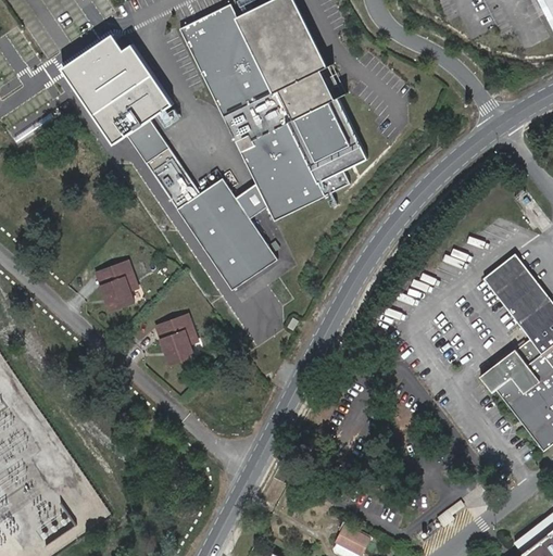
[(227,4),(178,29),(254,184),(264,205),(272,220),(348,184),(340,169),(365,158),(321,67),(327,66),(293,0),(264,0),(233,15),(227,4)]
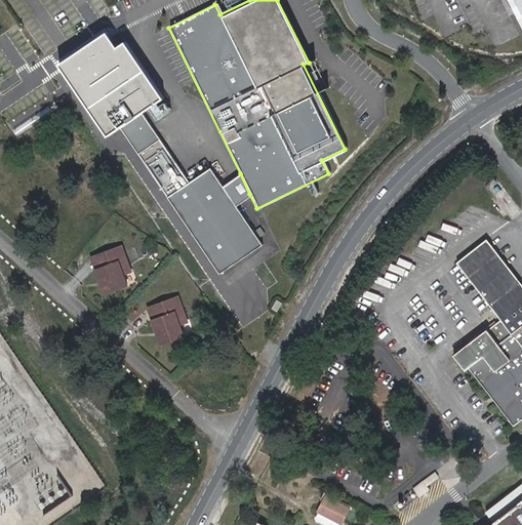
[(521,0),(506,0),(521,31),(521,0)]
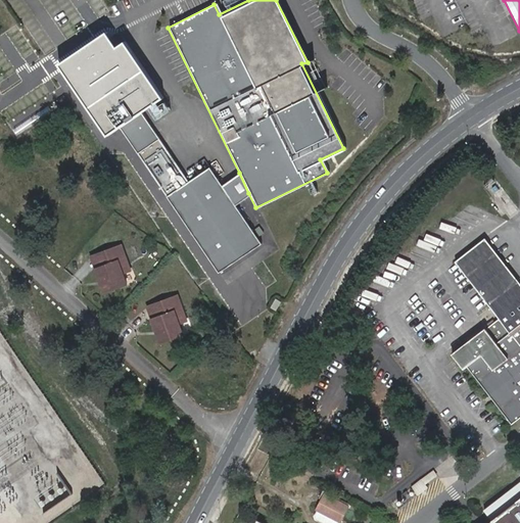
[(104,31),(57,63),(106,135),(117,128),(139,112),(161,98),(123,42),(115,47),(104,31)]
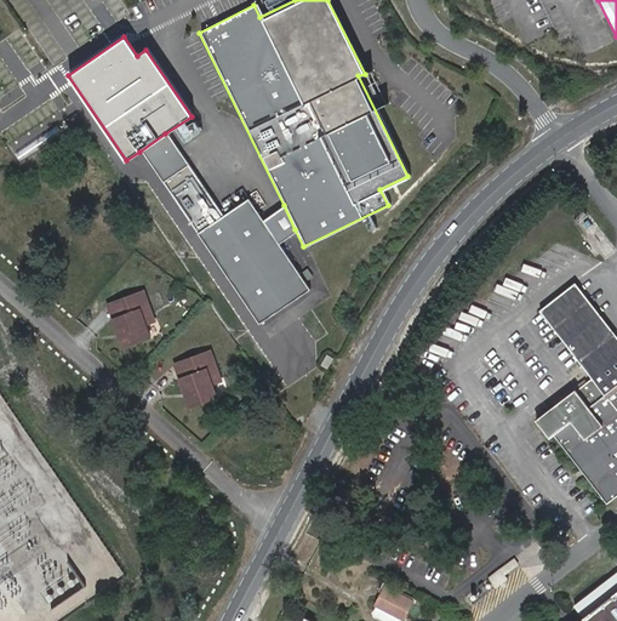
[(165,134),(140,152),(255,325),(307,290),(274,244),(295,229),(284,205),(258,222),(243,199),(218,215),(165,134)]
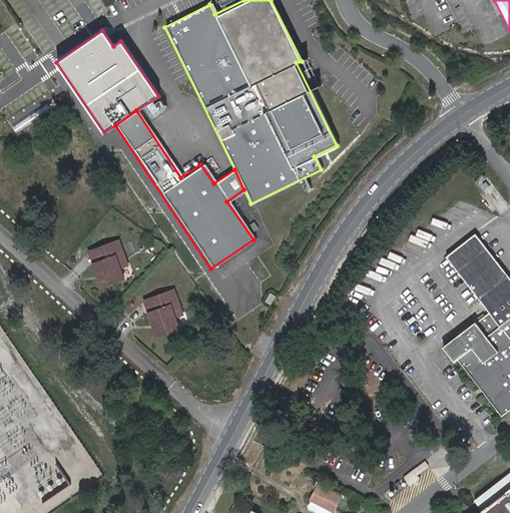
[(168,150),(175,161),(180,158),(173,147),(168,150)]
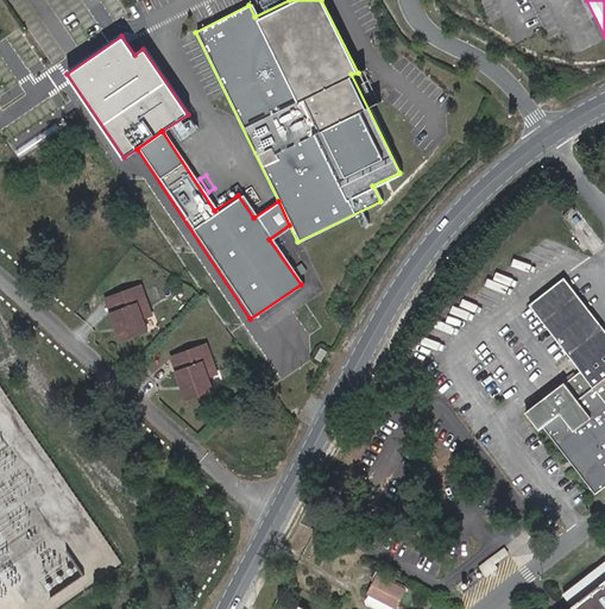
[(539,206),(530,209),(539,225),(546,220),(539,206)]
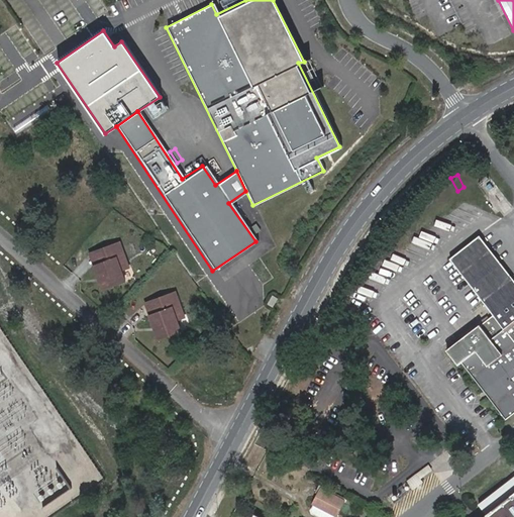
[(513,283),(477,235),(447,259),(447,260),(491,314),(444,350),(455,365),(458,363),(504,420),(513,411),(513,283)]
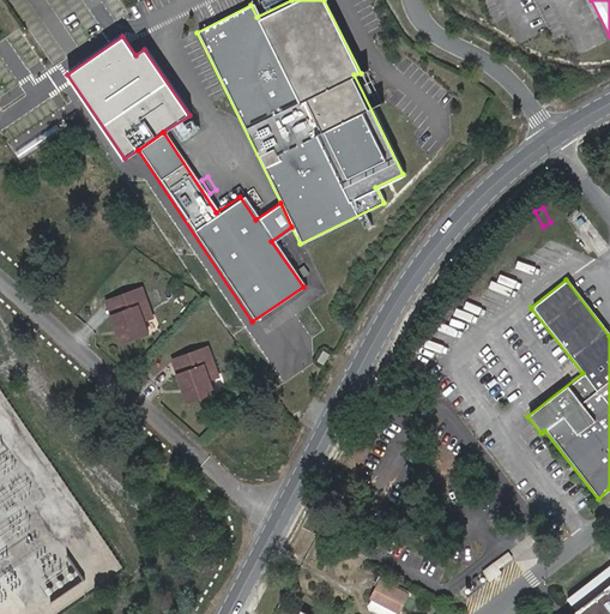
[(109,318),(115,333),(122,331),(124,335),(121,336),(124,344),(146,337),(142,324),(150,320),(142,295),(132,299),(131,294),(109,301),(115,315),(109,318)]
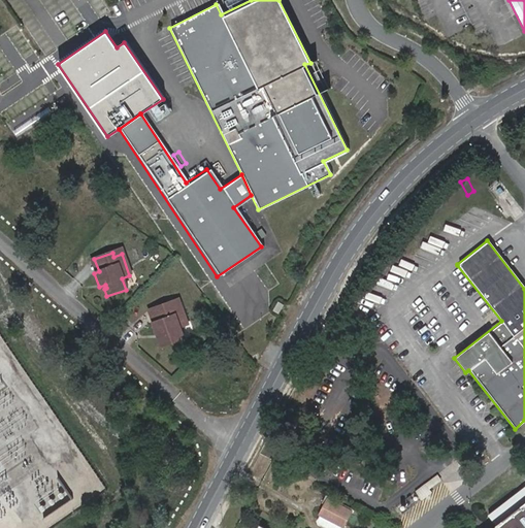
[(94,259),(90,261),(94,273),(99,271),(94,259)]
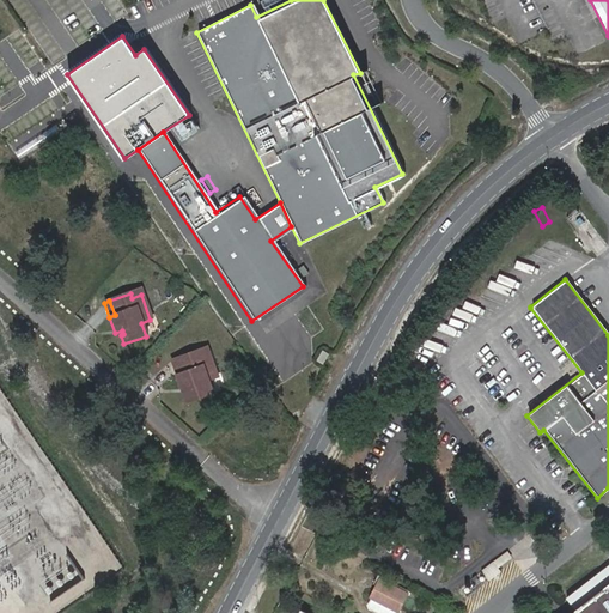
[(181,372),(175,374),(181,389),(188,387),(189,390),(186,392),(189,401),(212,393),(207,380),(215,377),(207,352),(198,356),(195,350),(175,357),(181,372)]
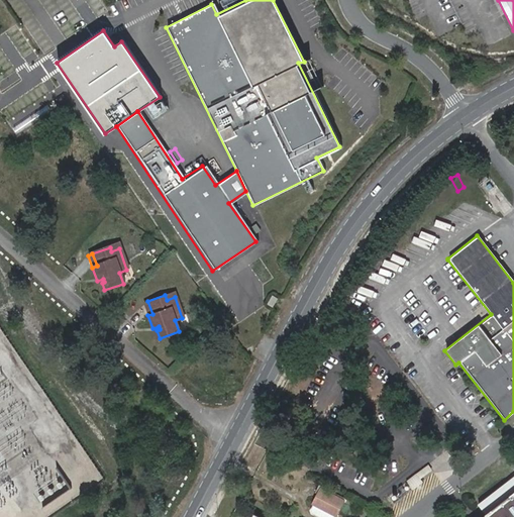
[(147,301),(143,303),(147,315),(152,314),(147,301)]
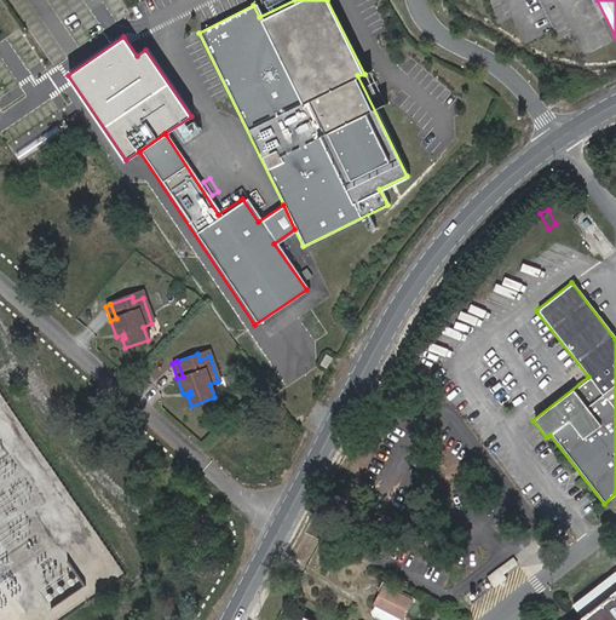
[(33,581),(49,604),(81,583),(65,560),(33,581)]
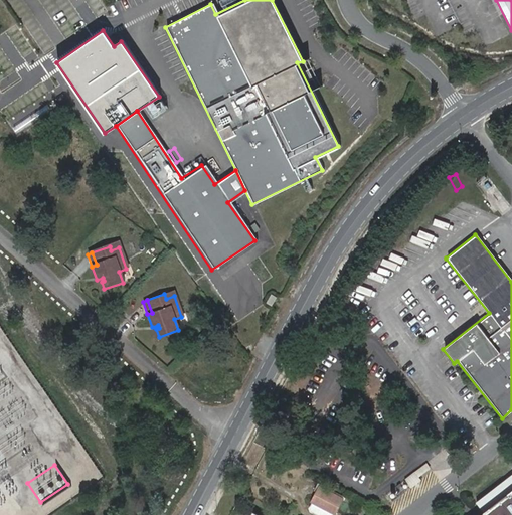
[(429,473),(424,467),(412,476),(416,481),(429,473)]
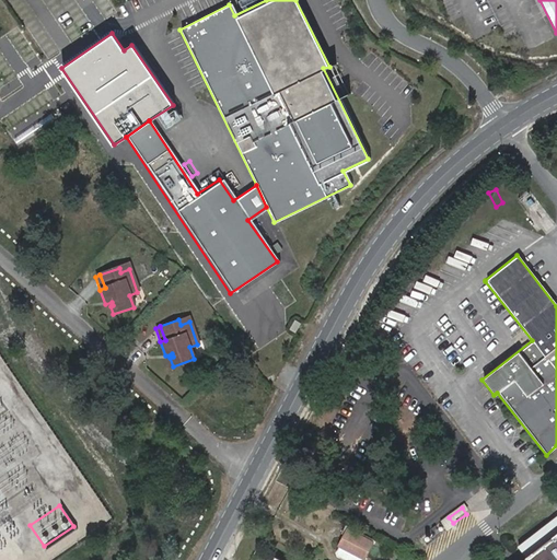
[(556,559),(556,515),(515,548),(523,558),(520,559),(556,559)]
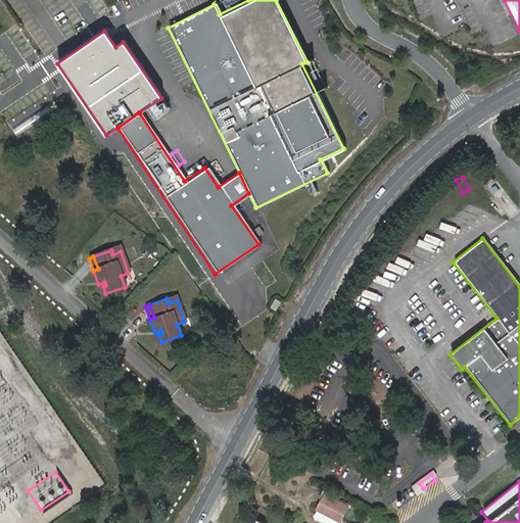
[(419,483),(411,490),(417,497),(425,490),(423,488),(419,483)]
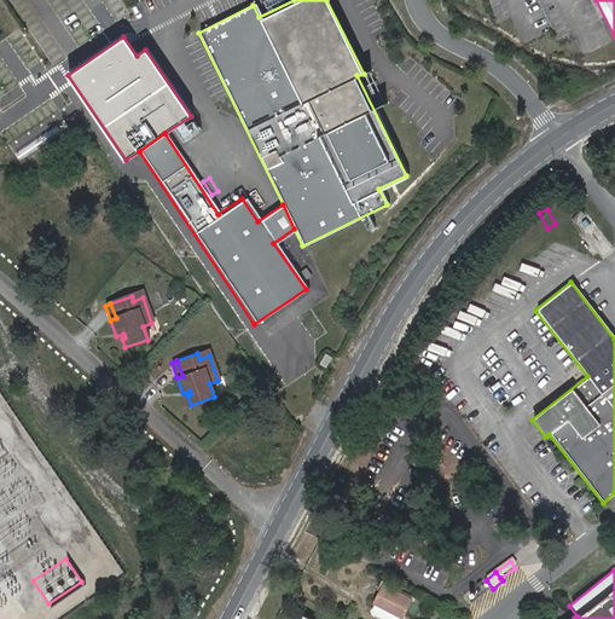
[(486,580),(460,600),(468,608),(493,589),(486,580)]
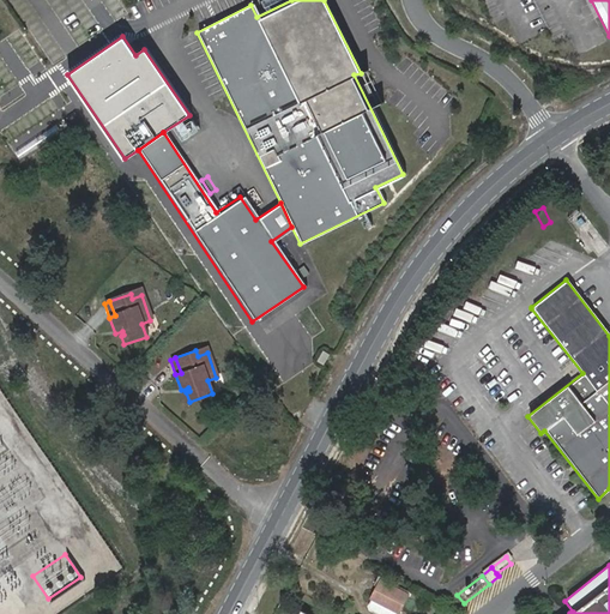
[(408,591),(379,577),(374,587),(376,588),(380,590),(385,583),(405,595),(408,591)]
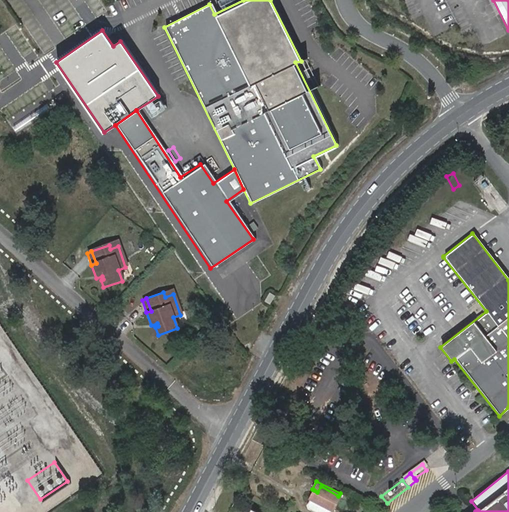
[(314,490),(309,499),(331,510),(338,496),(321,486),(317,492),(314,490)]
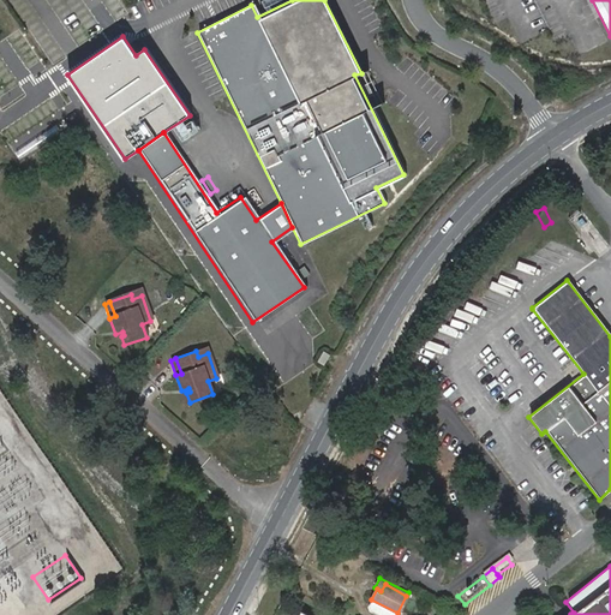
[(396,614),(397,613),(371,599),(367,608),(367,611),(375,614),(396,614)]
